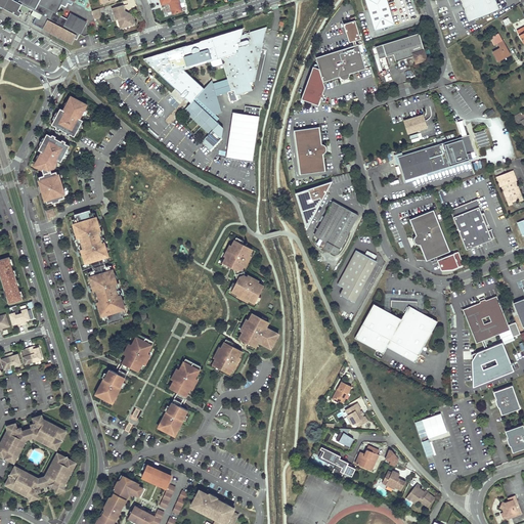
[(0,0),(0,6),(18,16),(22,12),(18,10),(19,9),(22,4),(30,8),(34,10),(41,14),(39,18),(37,18),(35,18),(33,24),(72,44),(75,38),(76,39),(79,34),(64,26),(68,19),(67,19),(57,13),(61,5),(66,7),(68,3),(71,5),(73,2),(74,2),(75,0),(0,0)]
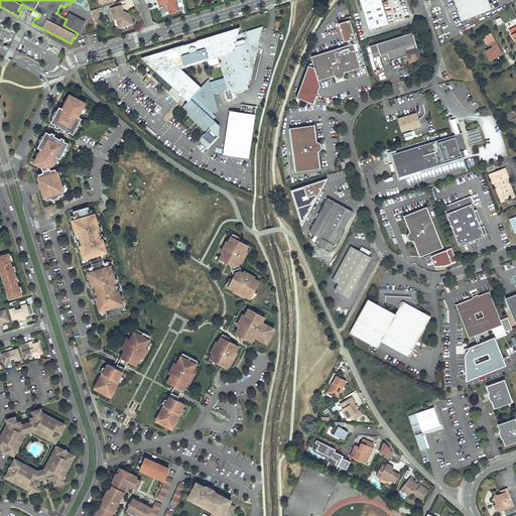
[(180,11),(176,0),(157,0),(159,4),(166,2),(167,2),(171,13),(180,11)]
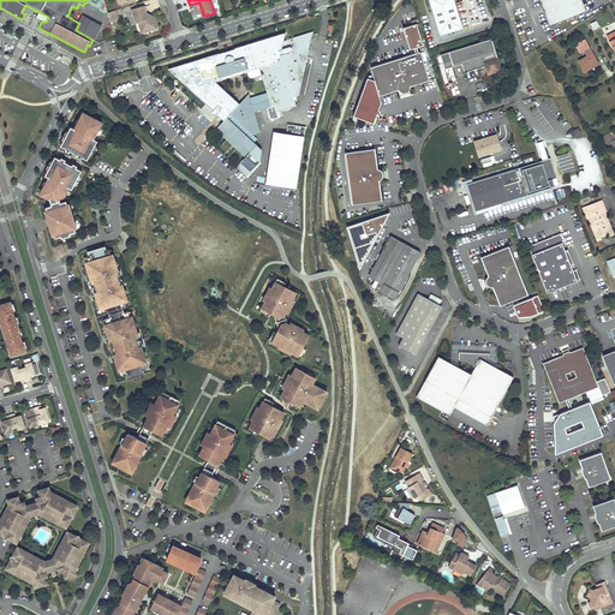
[(454,5),(452,0),(429,0),(440,34),(460,28),(454,5)]
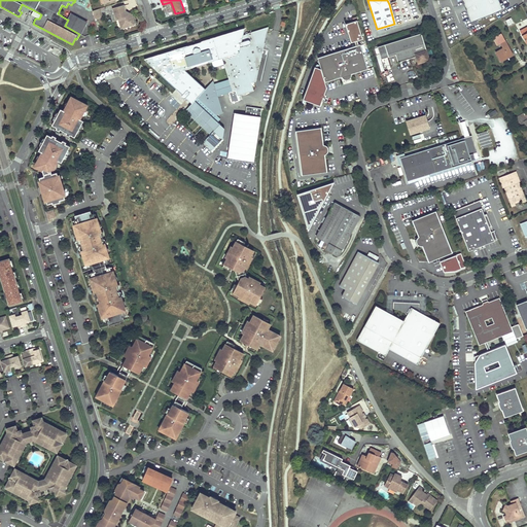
[(502,10),(498,0),(461,0),(470,23),(502,10)]
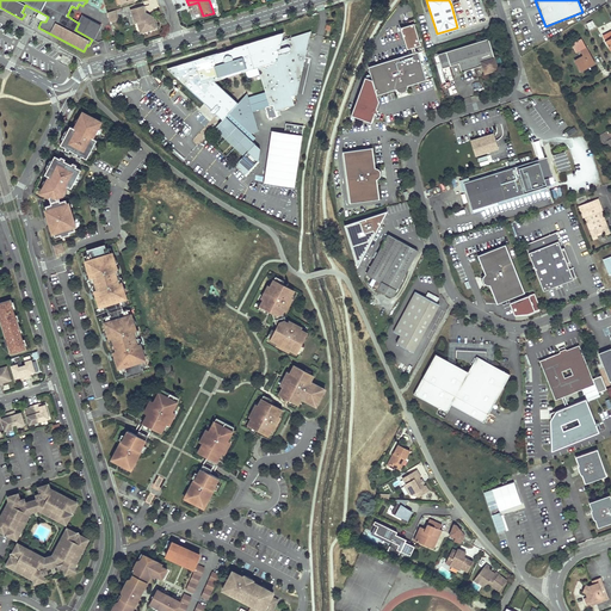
[(35,10),(25,5),(23,11),(31,16),(35,10)]
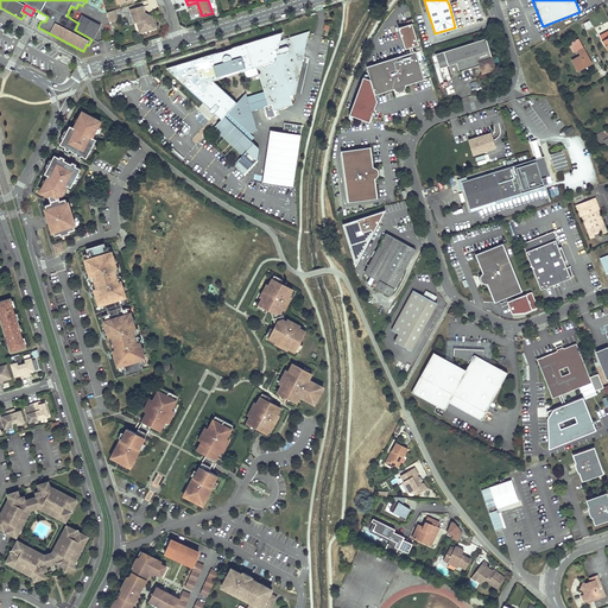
[(145,13),(143,6),(131,10),(134,23),(137,21),(138,29),(144,26),(145,31),(151,30),(150,25),(154,24),(152,17),(146,18),(145,13)]
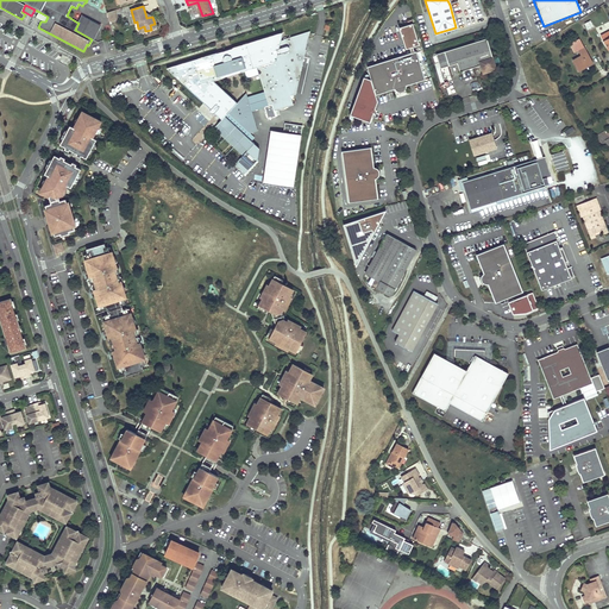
[(118,19),(115,11),(107,13),(110,22),(118,19)]
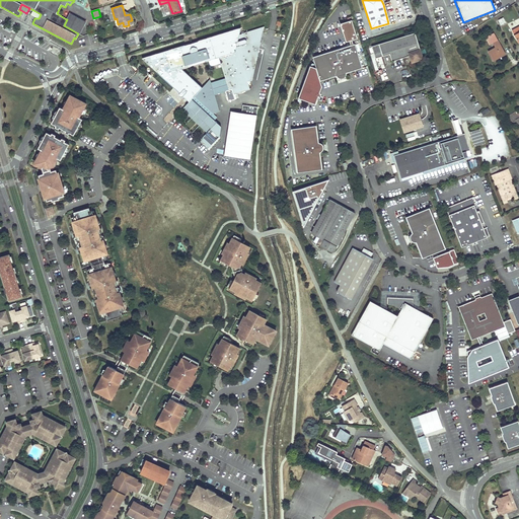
[(30,15),(36,18),(39,18),(41,14),(33,10),(30,15)]
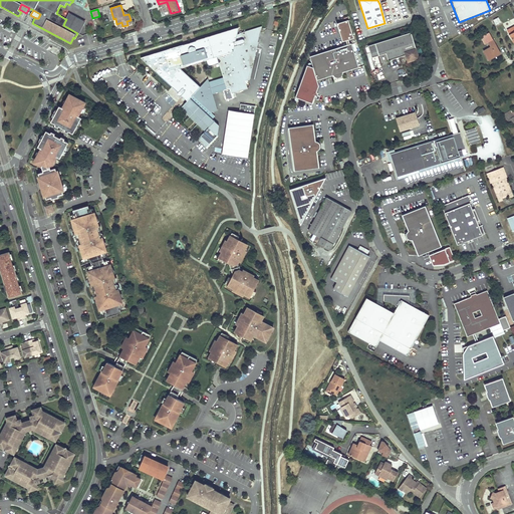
[(69,12),(65,19),(66,19),(63,25),(77,33),(79,33),(85,21),(69,12)]
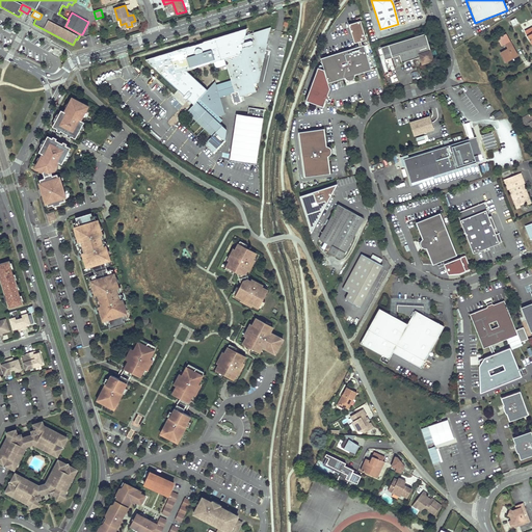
[(516,18),(513,12),(506,17),(511,27),(513,26),(510,21),(516,18)]
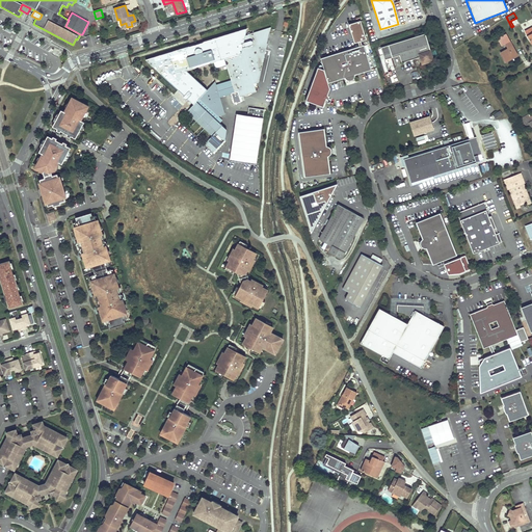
[(510,21),(513,26),(519,23),(516,18),(510,21)]
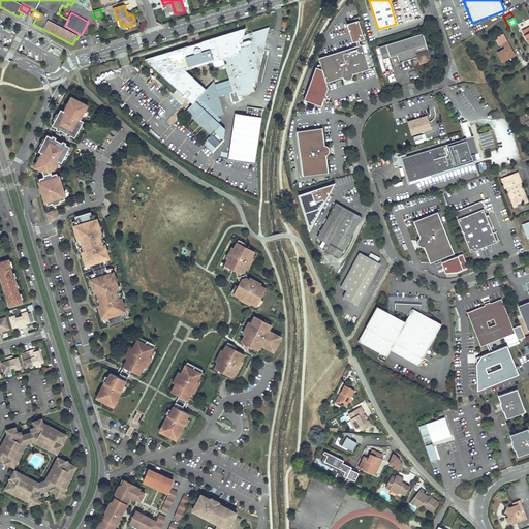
[(359,20),(347,24),(352,42),(365,38),(359,20)]
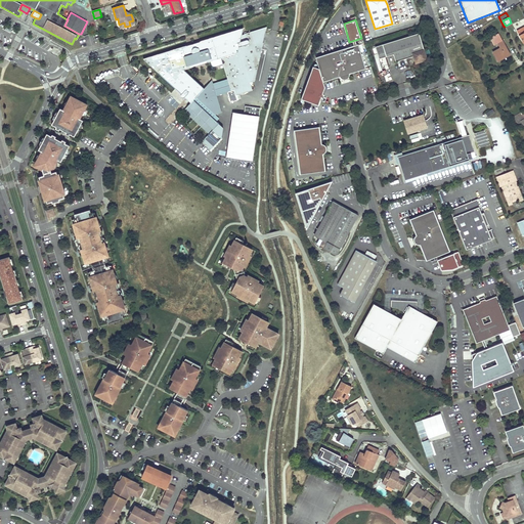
[(267,27),(249,32),(242,34),(242,29),(200,42),(201,45),(198,46),(197,47),(195,47),(194,47),(193,47),(192,48),(191,48),(188,48),(188,46),(145,59),(176,87),(179,84),(185,90),(182,93),(181,94),(181,95),(181,96),(182,97),(183,97),(184,97),(184,96),(189,91),(197,96),(215,115),(221,113),(216,95),(212,84),(211,80),(204,88),(199,93),(191,87),(197,82),(183,70),(180,67),(185,66),(185,67),(193,63),(192,61),(204,57),(205,60),(216,56),(216,53),(219,52),(221,57),(222,60),(222,61),(227,79),(231,90),(234,90),(235,95),(253,90),(250,82),(255,81),(267,27)]
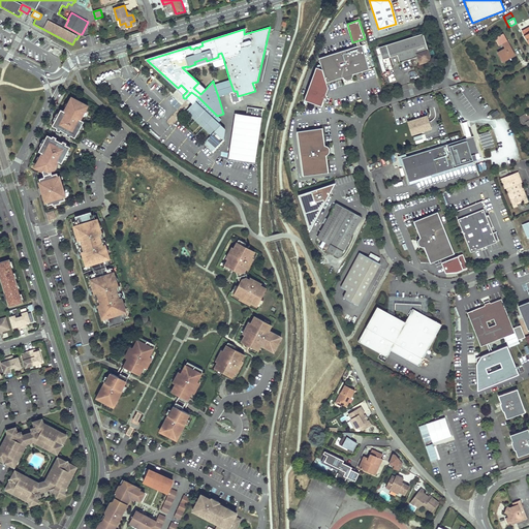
[(432,60),(424,33),(379,48),(382,60),(392,57),(398,55),(398,57),(400,63),(417,57),(421,64),(432,60)]
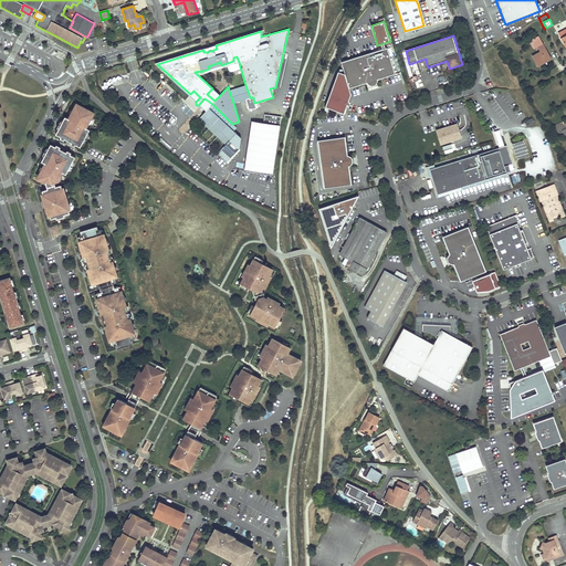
[(532,58),(537,66),(552,59),(549,54),(549,55),(538,37),(533,40),(532,38),(528,39),(534,49),(537,48),(541,52),(532,58)]
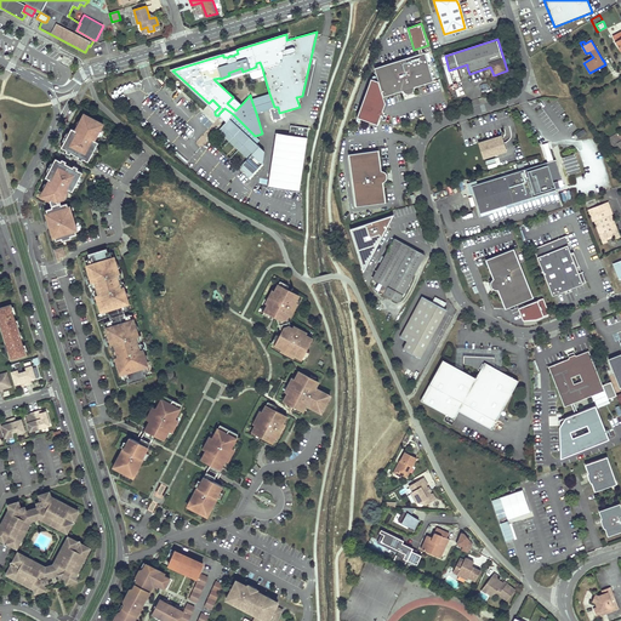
[(426,53),(375,68),(383,97),(403,91),(404,92),(406,95),(414,92),(415,90),(414,87),(434,81),(426,53)]
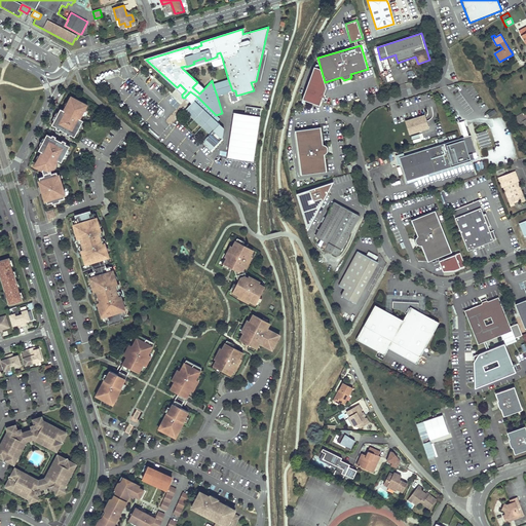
[(186,66),(181,67),(184,70),(195,66),(195,65),(204,62),(205,63),(222,58),(220,52),(217,53),(217,57),(205,61),(204,58),(193,62),(194,64),(186,67),(186,66)]
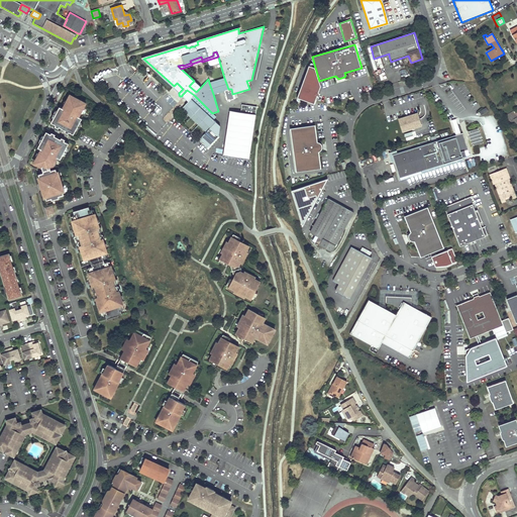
[(228,89),(224,78),(209,83),(213,94),(228,89)]
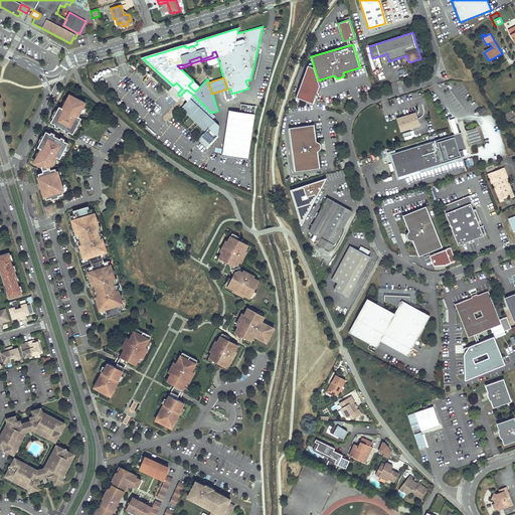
[(193,80),(188,86),(195,92),(200,87),(193,80)]
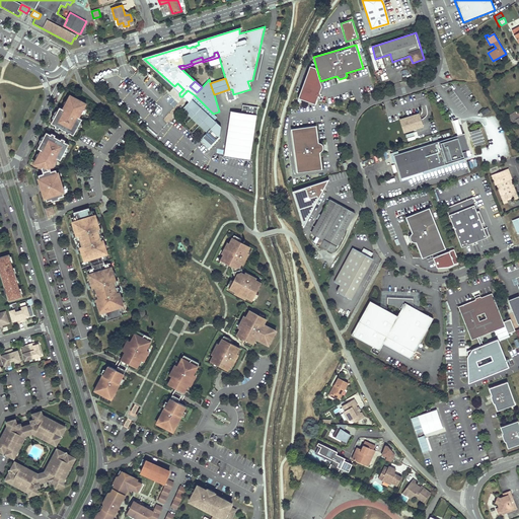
[(177,83),(174,86),(180,92),(183,89),(177,83)]
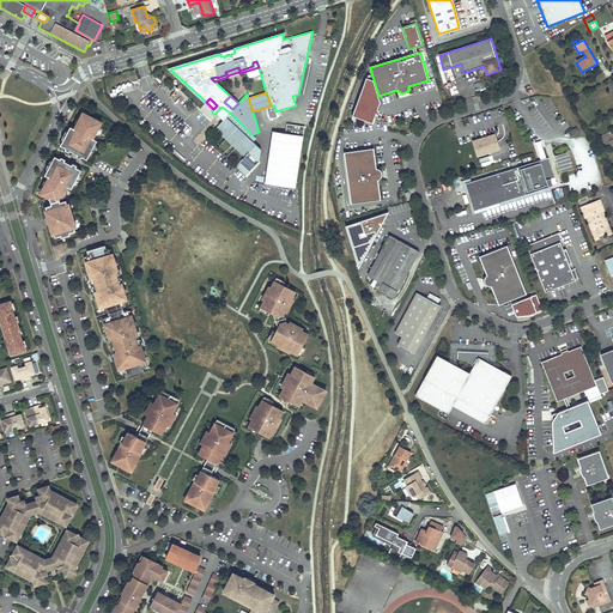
[(230,113),(222,107),(216,113),(223,120),(226,116),(230,113)]
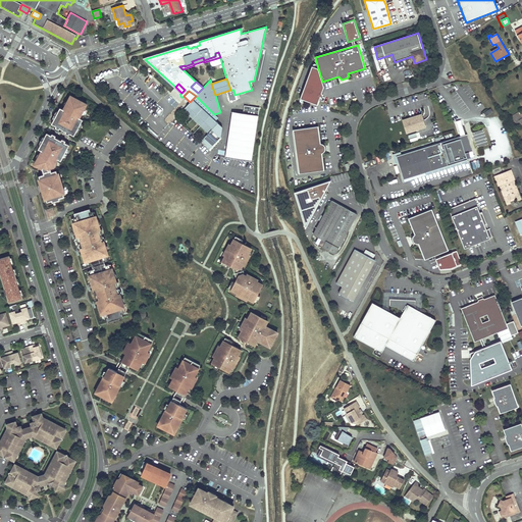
[(196,96),(193,99),(215,120),(218,117),(214,114),(196,96)]
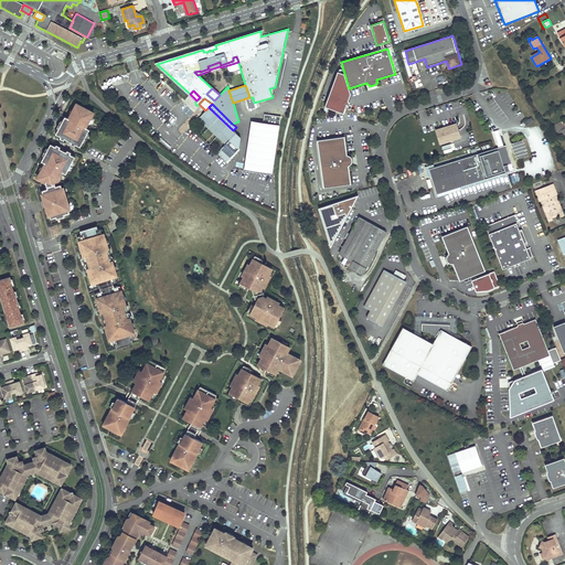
[(61,138),(65,140),(65,139),(67,136),(74,140),(72,142),(72,145),(75,146),(76,145),(81,147),(89,129),(85,127),(87,123),(88,124),(94,113),(82,106),(82,108),(76,105),(72,115),(73,115),(71,119),(66,117),(57,135),(62,137),(61,138)]
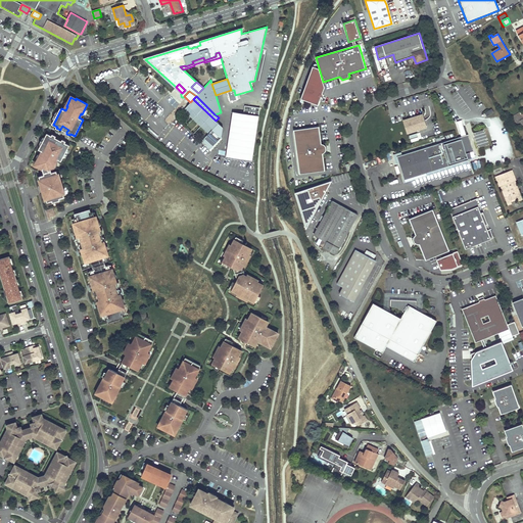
[(216,121),(193,99),(190,102),(184,109),(208,133),(218,123),(216,121)]
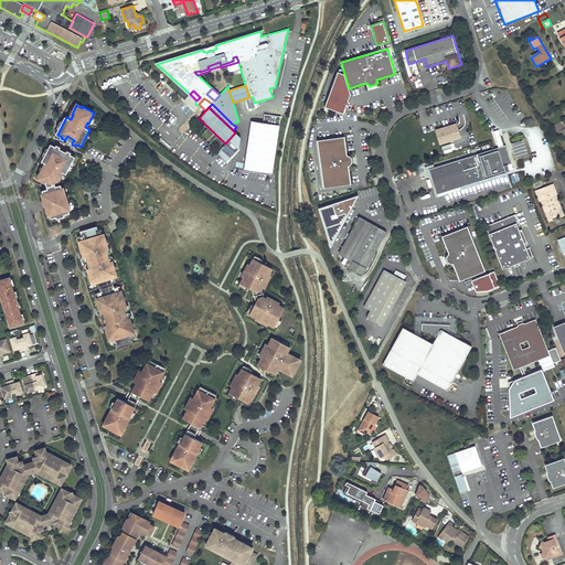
[(280,120),(253,117),(246,164),(274,168),(280,120)]
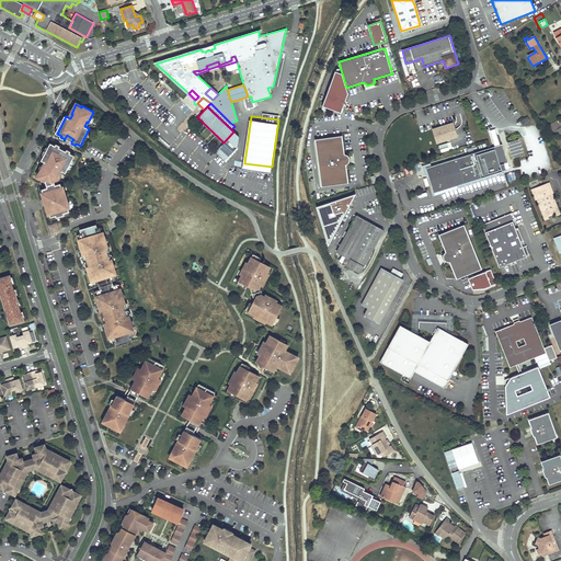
[(530,122),(527,117),(519,122),(523,126),(530,122)]
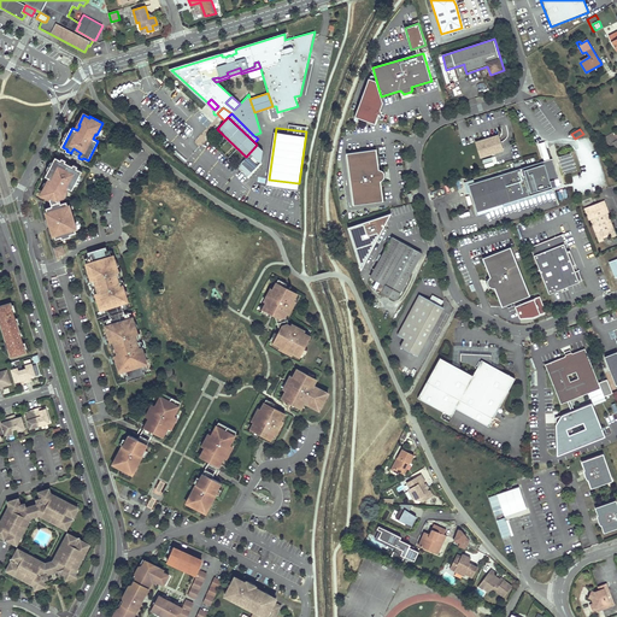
[(613,142),(616,139),(616,134),(615,135),(613,133),(605,137),(612,148),(616,146),(613,142)]
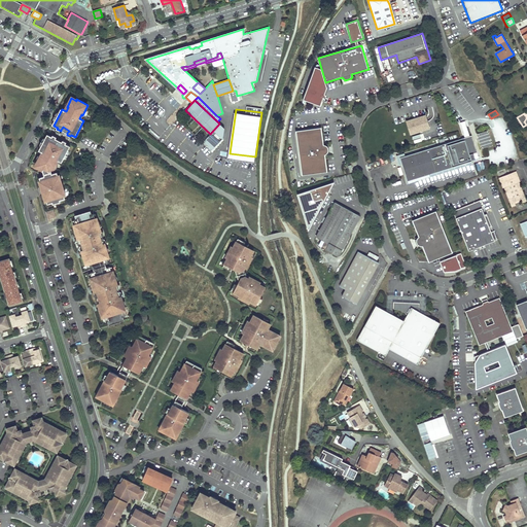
[(429,128),(425,115),(406,120),(410,134),(429,128)]
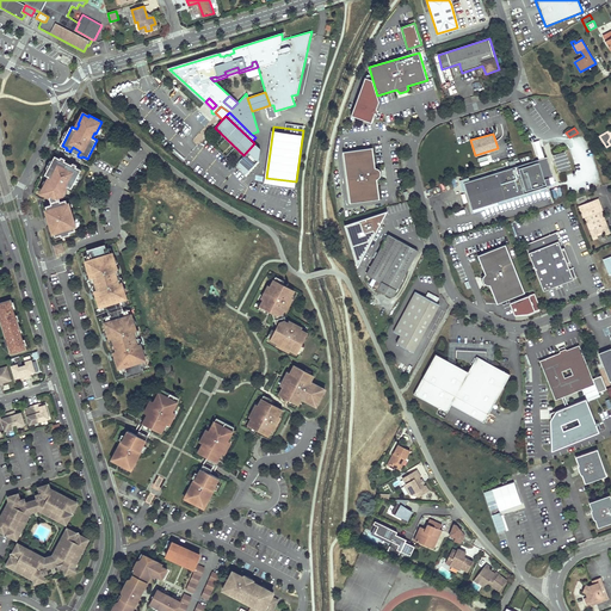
[(372,148),(344,152),(350,204),(380,199),(377,179),(378,179),(381,177),(380,170),(377,168),(375,168),(372,148)]
